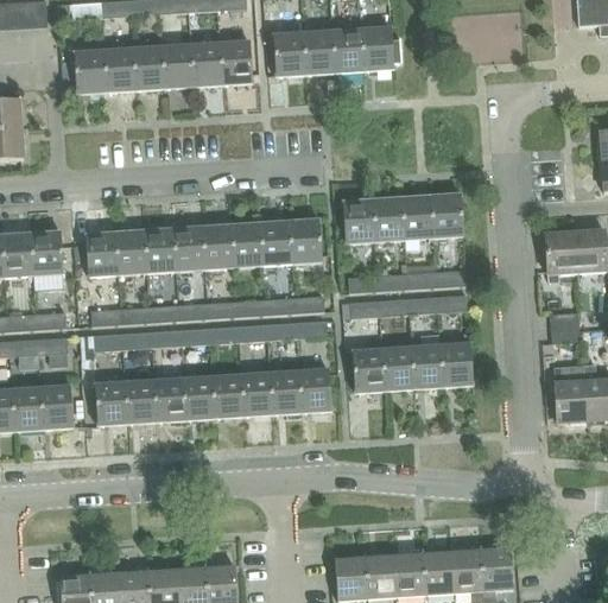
[(32,0),(19,1),(20,29),(33,27),(32,0)]
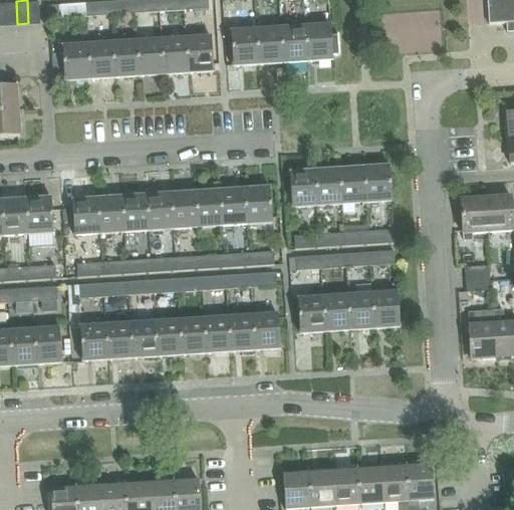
[(39,22),(38,0),(27,0),(28,23),(39,22)]
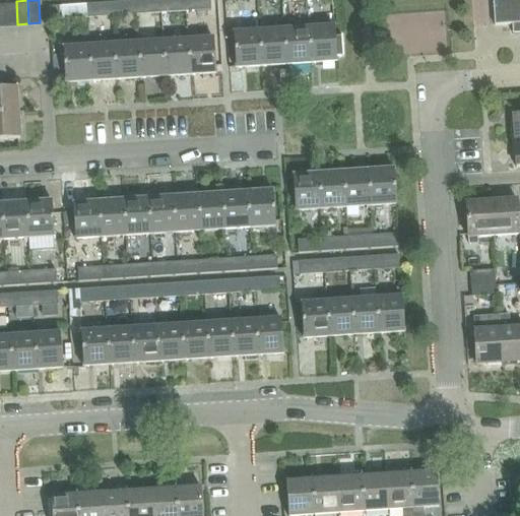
[(94,0),(95,14),(112,13),(111,0),(94,0)]
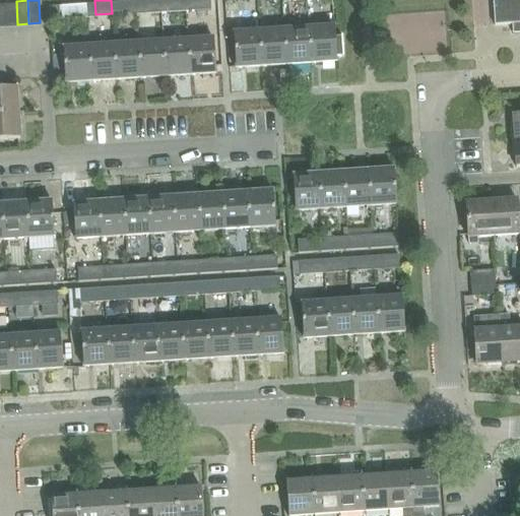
[(120,0),(121,12),(137,11),(136,0),(120,0)]
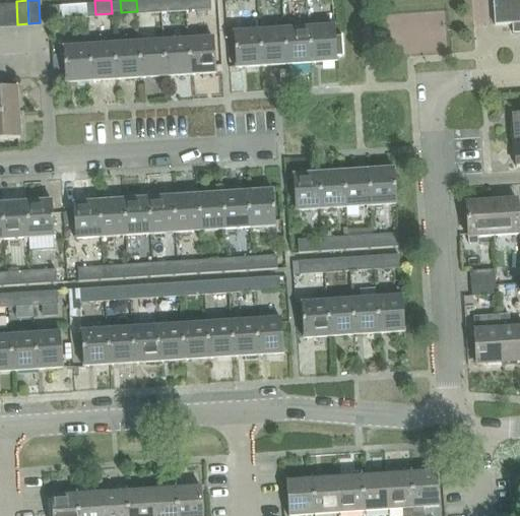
[(145,0),(146,11),(161,10),(161,0),(145,0)]
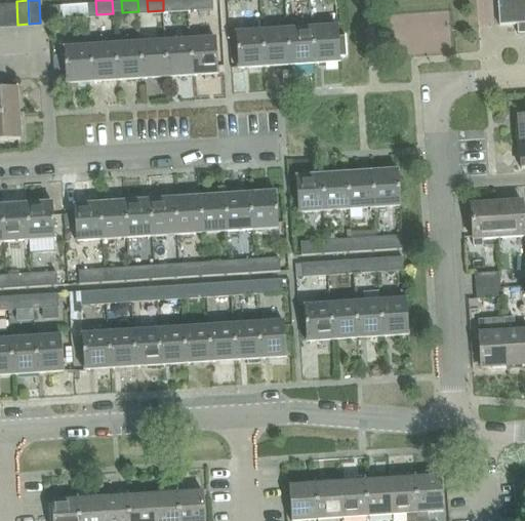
[(171,0),(172,9),(189,8),(188,0),(171,0)]
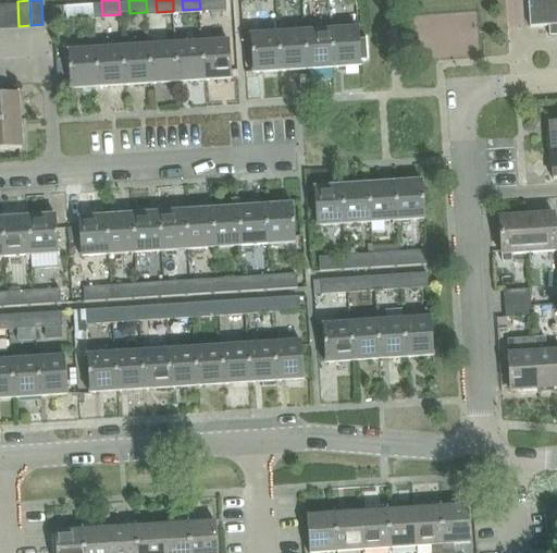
[(528,0),(530,24),(549,23),(549,33),(556,32),(556,0),(528,0)]
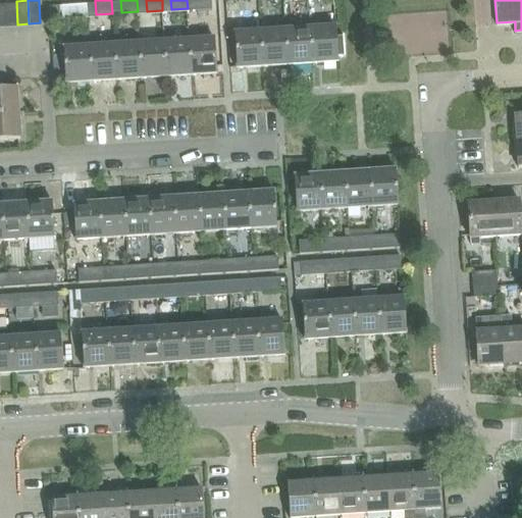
[(16,1),(5,2),(6,24),(17,24),(16,1)]
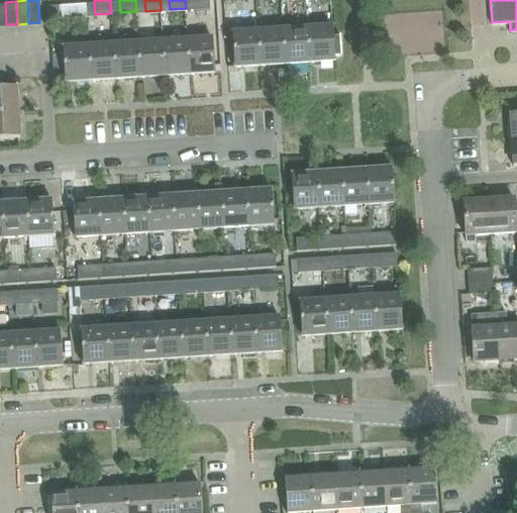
[(70,2),(71,15),(87,14),(86,1),(70,2)]
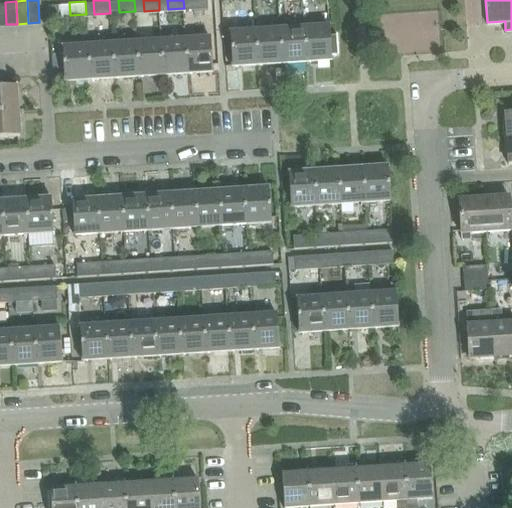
[(329,23),(304,25),(306,60),(331,58),(331,53),(337,52),(337,53),(338,53),(337,32),(336,32),(336,33),(330,33),(329,23)]
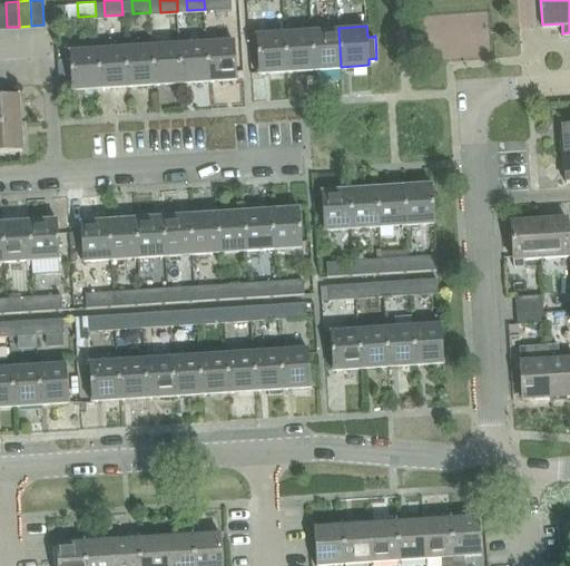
[(338,28),(312,29),(314,69),(341,67),(338,28)]
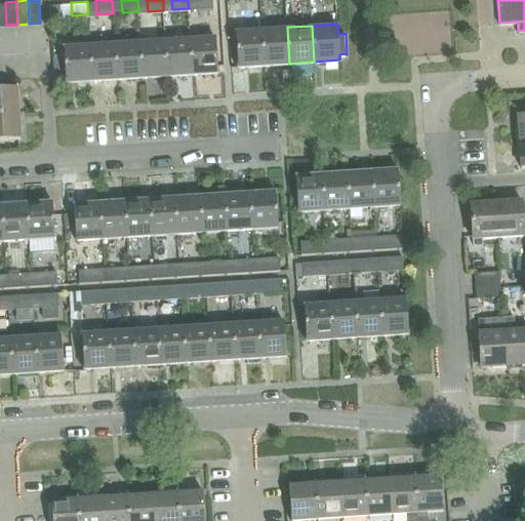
[(287,27),(261,29),(264,65),(289,64),(287,27)]
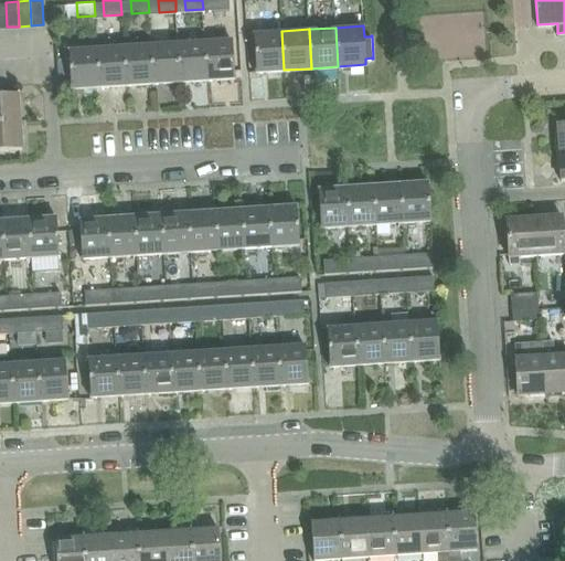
[(284,70),(281,31),(254,33),(257,72),(284,70)]
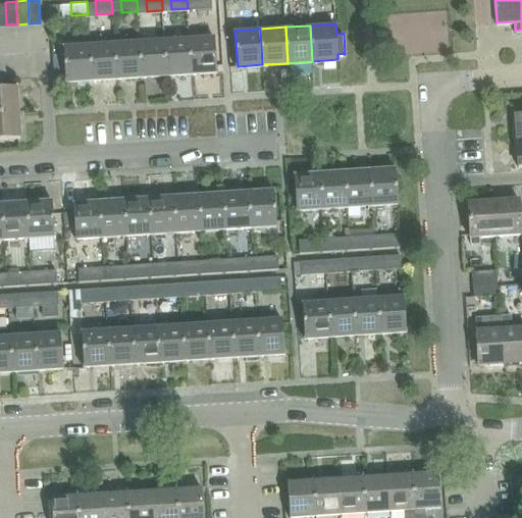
[(215,37),(189,38),(191,73),(217,71),(215,37)]
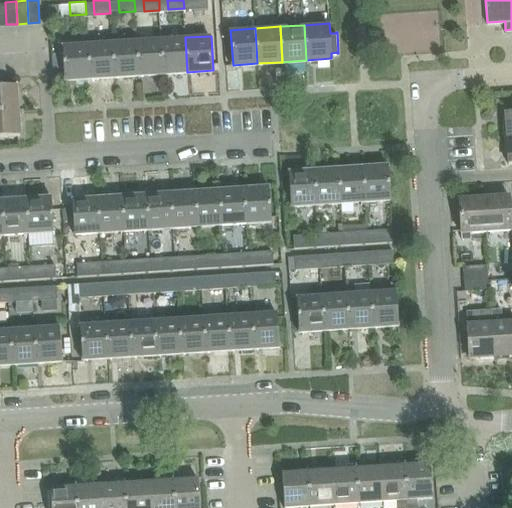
[(185,37),(161,39),(163,73),(187,72),(185,37)]
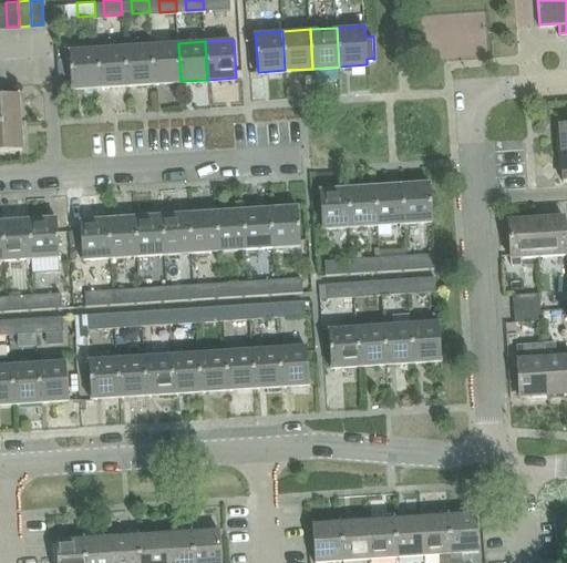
[(178,43),(151,44),(154,83),(181,81),(178,43)]
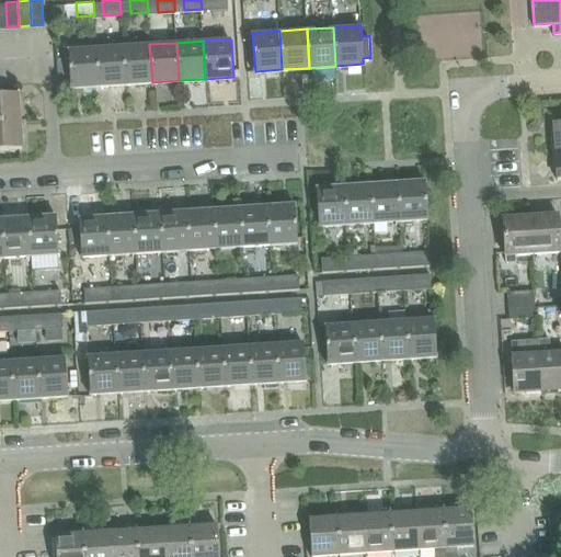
[(149,44),(122,46),(124,83),(152,82),(149,44)]
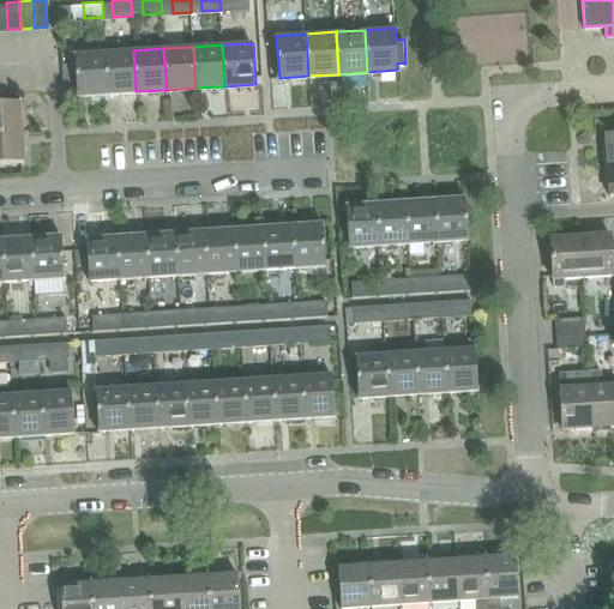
[(133,50),(104,52),(107,92),(136,91),(133,50)]
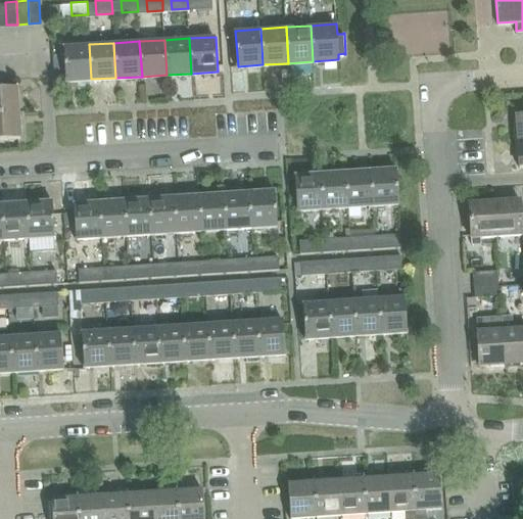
[(91,79),(89,44),(63,45),(65,81),(91,79)]
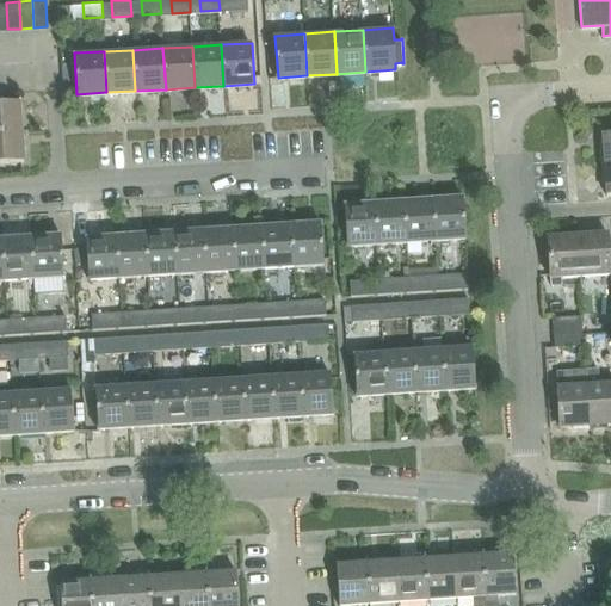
[(0,99),(0,130),(23,129),(20,98),(0,99)]
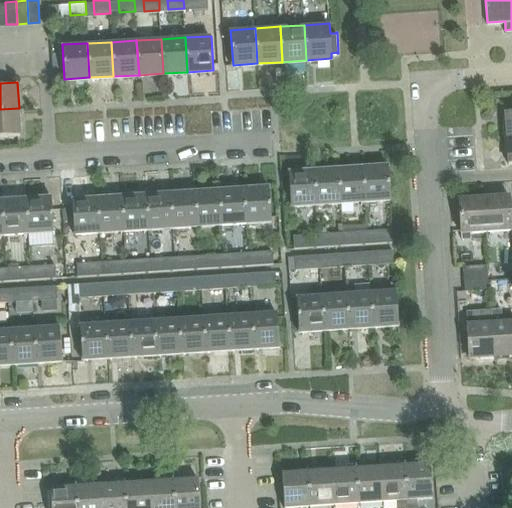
[(19,108),(0,109),(0,134),(20,133),(19,108)]
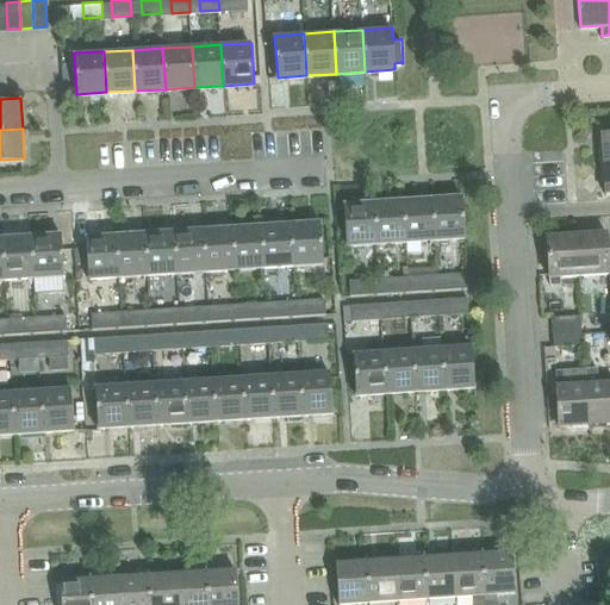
[(462,195),(431,198),(434,238),(465,237),(462,195)]
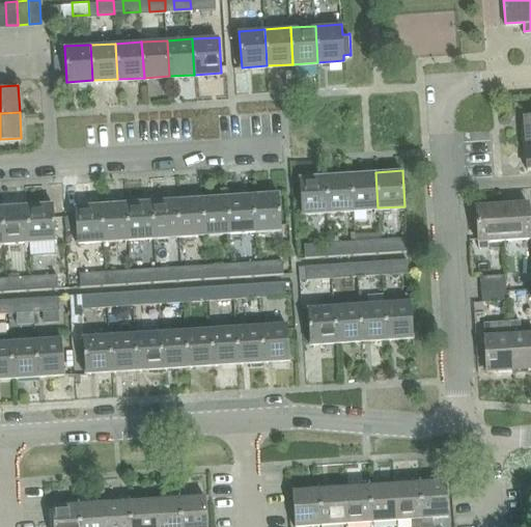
[(375,172),(351,173),(354,210),(378,207),(375,172)]
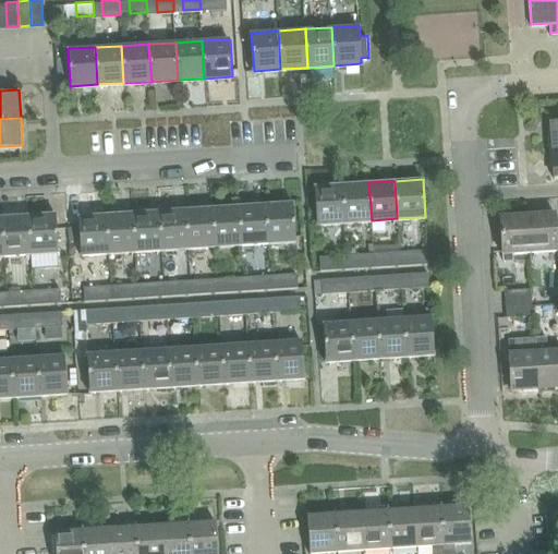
[(368,182),(341,184),(343,221),(372,220),(368,182)]
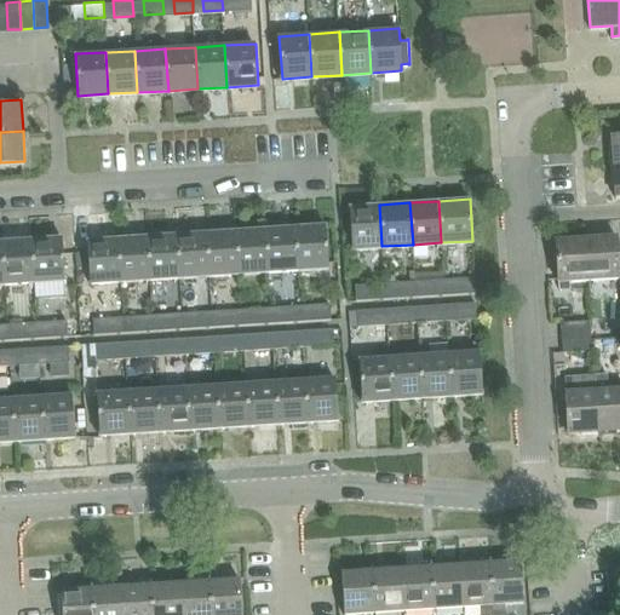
[(382,246),(379,205),(350,206),(351,248),(382,246)]
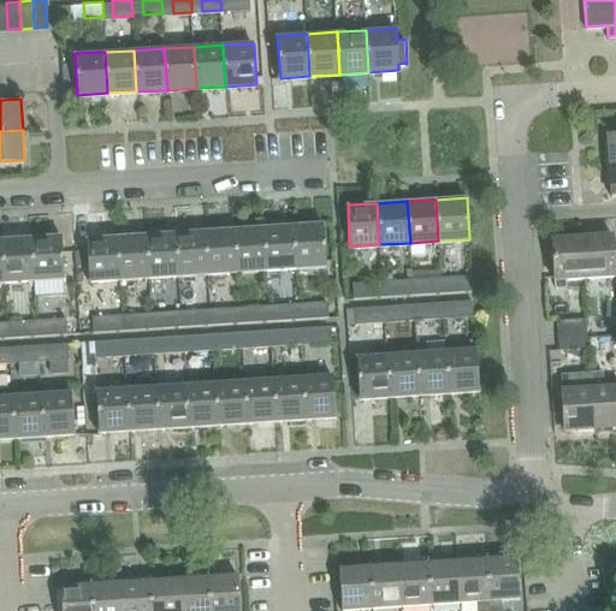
[(323,223),(294,225),(295,266),(326,265),(323,223)]
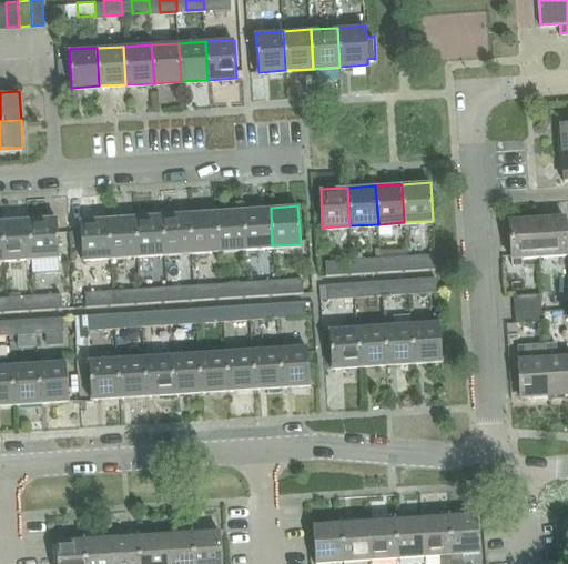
[(271,208),(242,209),(245,248),(272,245),(271,208)]
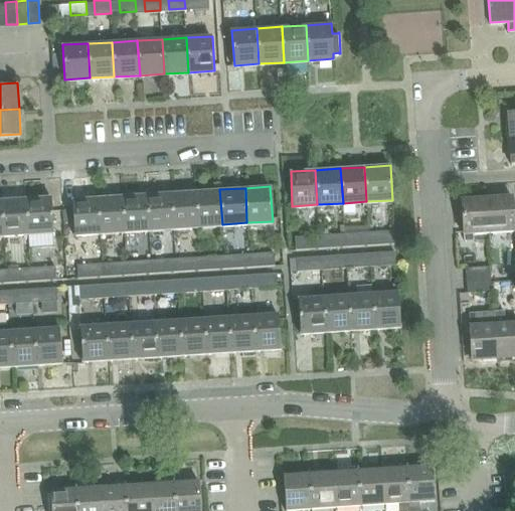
[(219,189),(195,191),(198,225),(222,224),(219,189)]
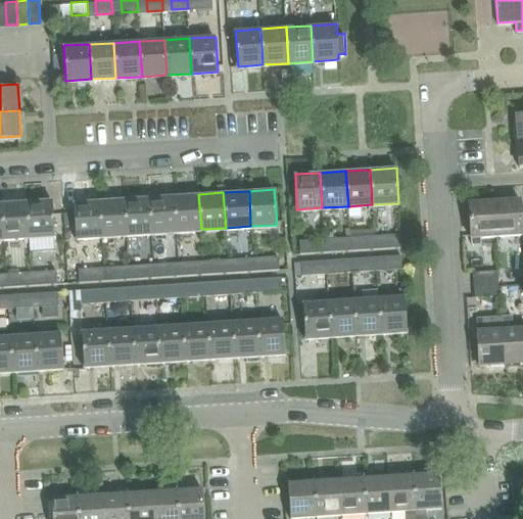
[(198,194),(174,195),(176,231),(201,229),(198,194)]
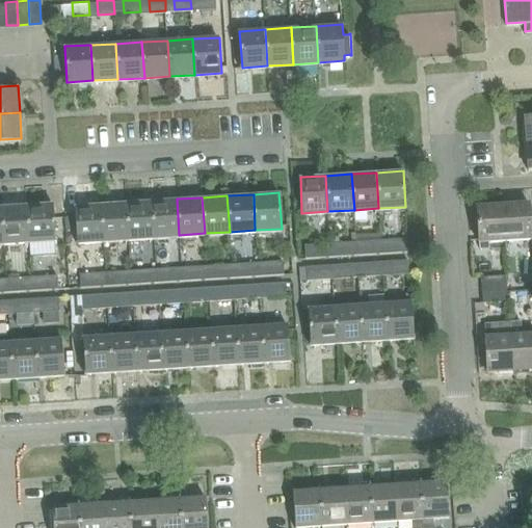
[(177,199),(152,201),(154,236),(179,235),(177,199)]
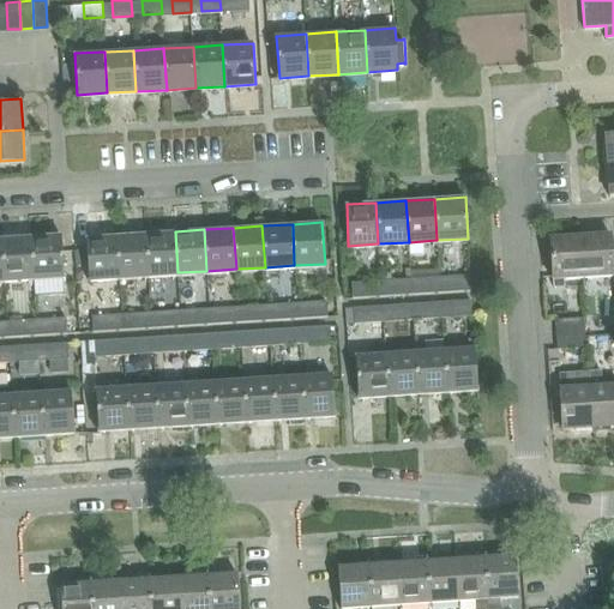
[(175,231),(145,233),(148,275),(178,272),(175,231)]
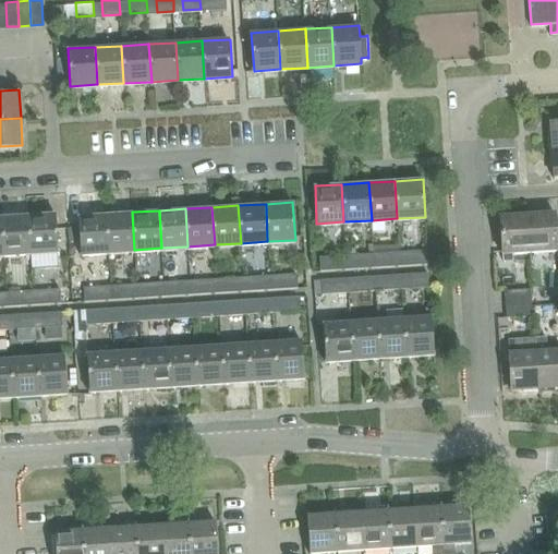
[(56,212),(28,213),(31,252),(58,250),(56,212)]
